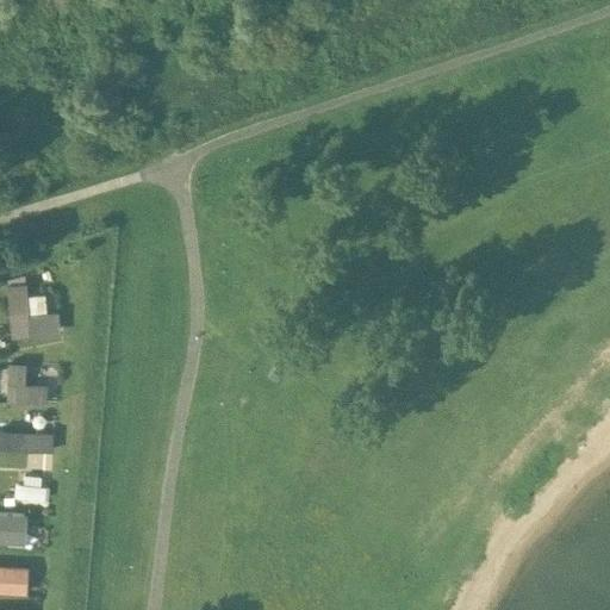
[(11,337),(61,334),(60,312),(29,315),(26,284),(7,285),(11,337)]
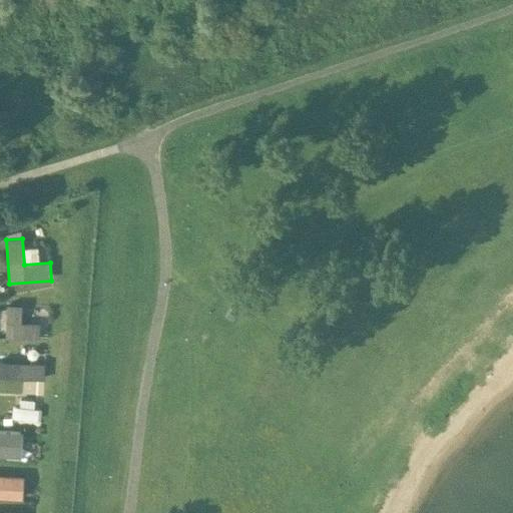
[(6,337),(39,338),(40,323),(21,323),(22,305),(7,305),(6,337)]
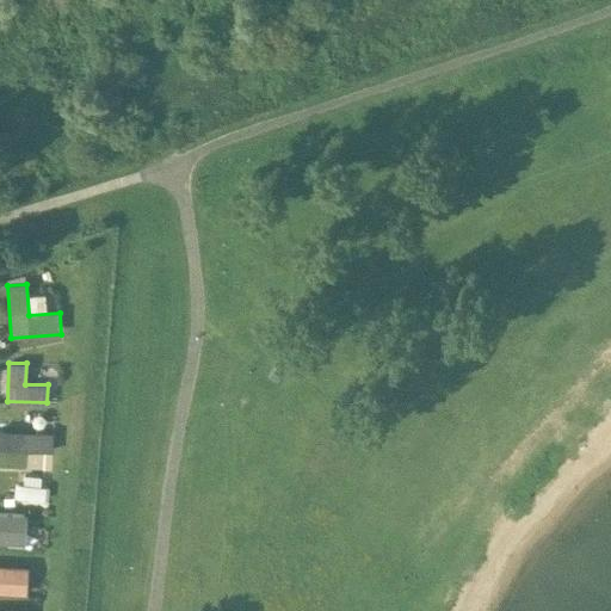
[(0,430),(0,449),(54,452),(55,433),(0,430)]
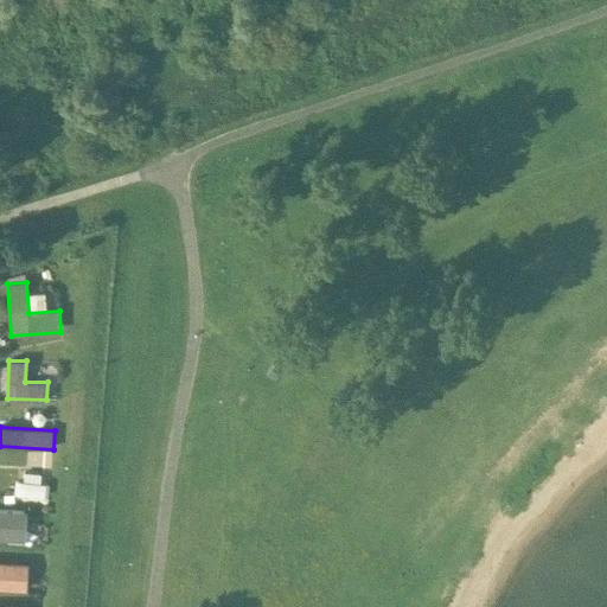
[(17,475),(16,492),(46,496),(49,479),(17,475)]
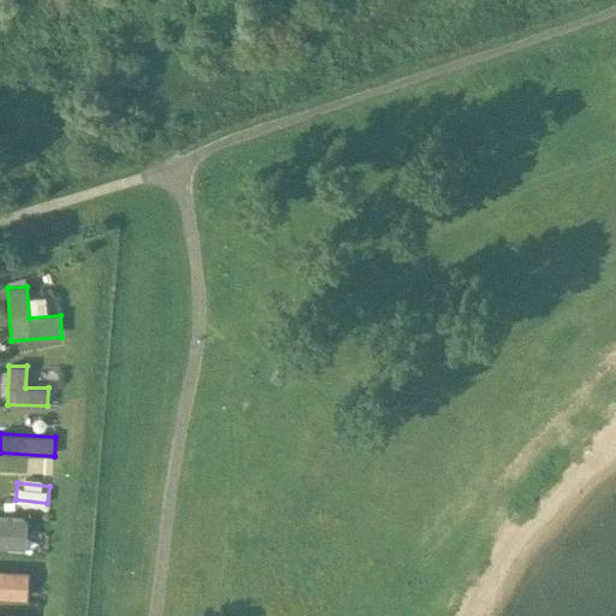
[(0,548),(25,549),(28,519),(0,516),(0,548)]
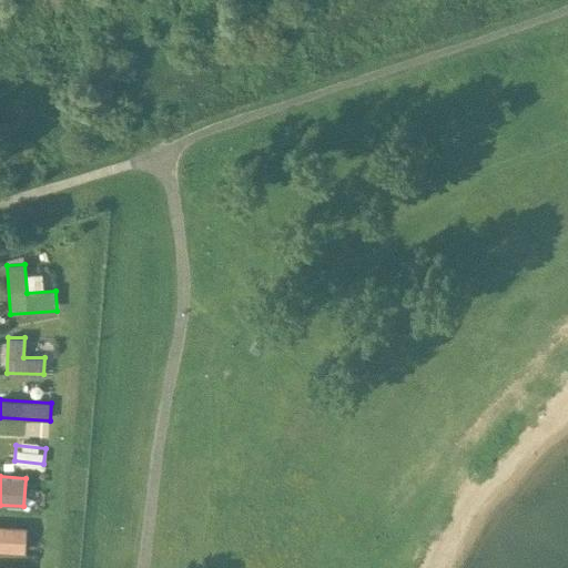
[(27,527),(0,525),(0,551),(24,554),(27,527)]
